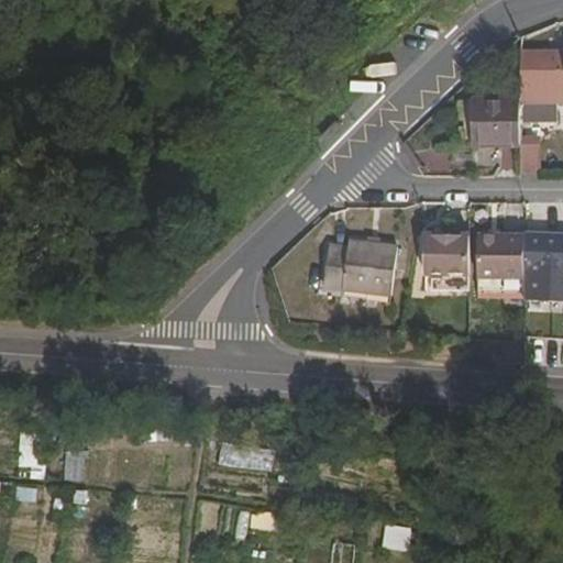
[(562,51),(521,52),(521,99),(521,120),(556,120),(556,108),(562,108),(562,51)]
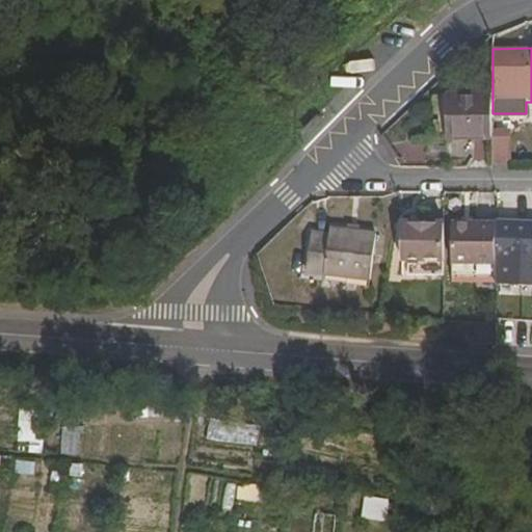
[(493,113),(493,94),(447,94),(447,139),(491,139),(493,130),(493,113)]
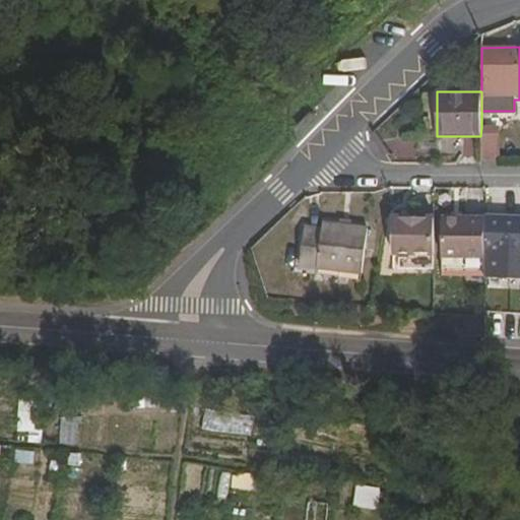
[(480,136),(480,158),(500,159),(501,128),(481,127),(480,136)]
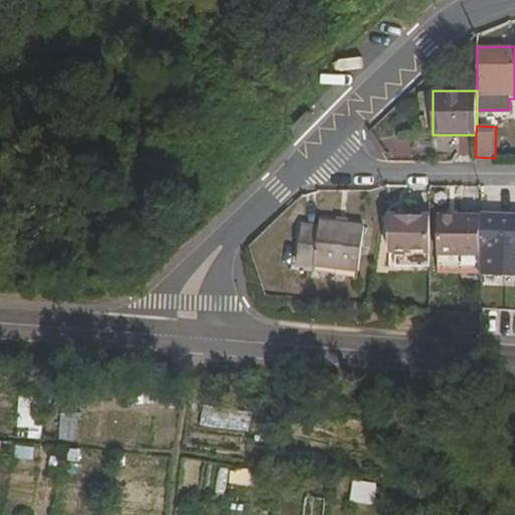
[(514,213),(482,213),(482,215),(481,255),(481,275),(514,275),(514,213)]
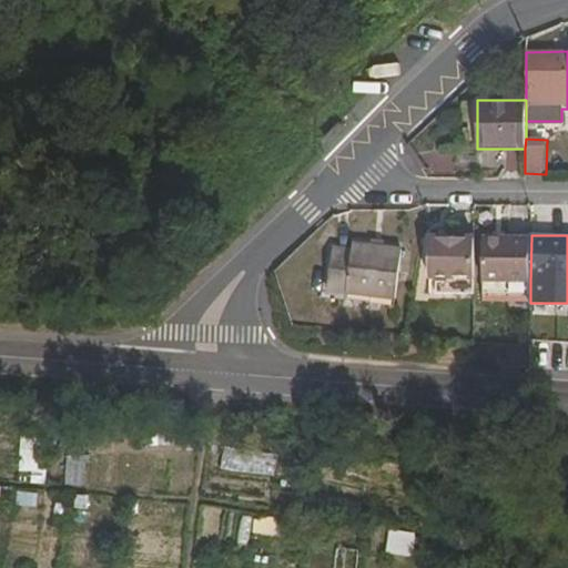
[(530,282),(531,237),(482,236),(480,280),(530,282)]
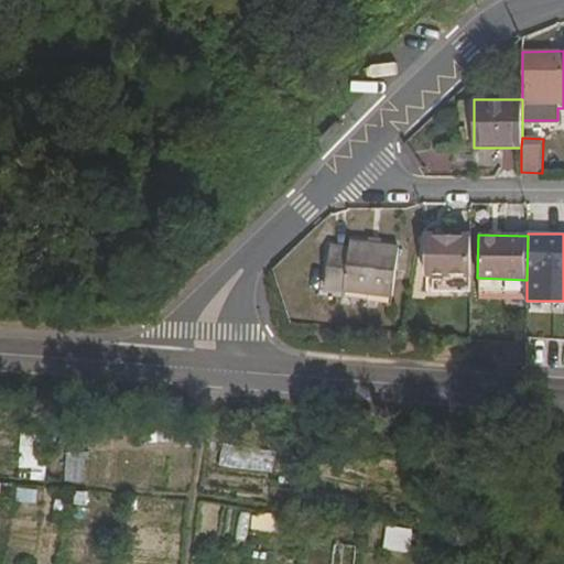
[(472,275),(472,238),(430,236),(429,274),(472,275)]
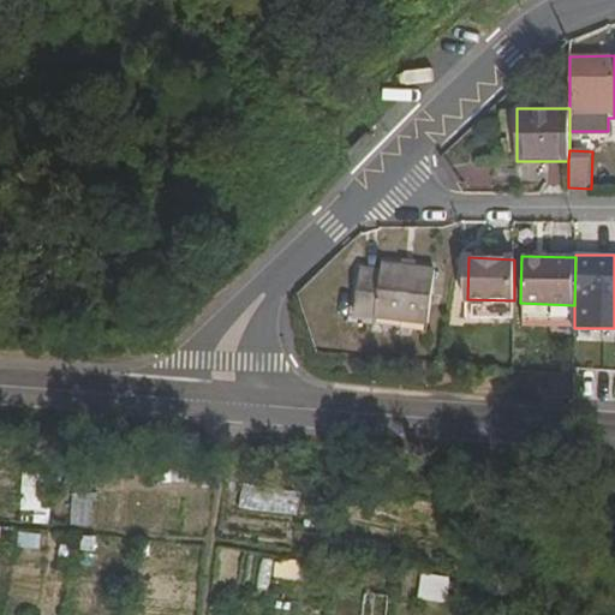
[(362,268),(357,318),(428,323),(435,269),(383,266),(381,270),(362,268)]
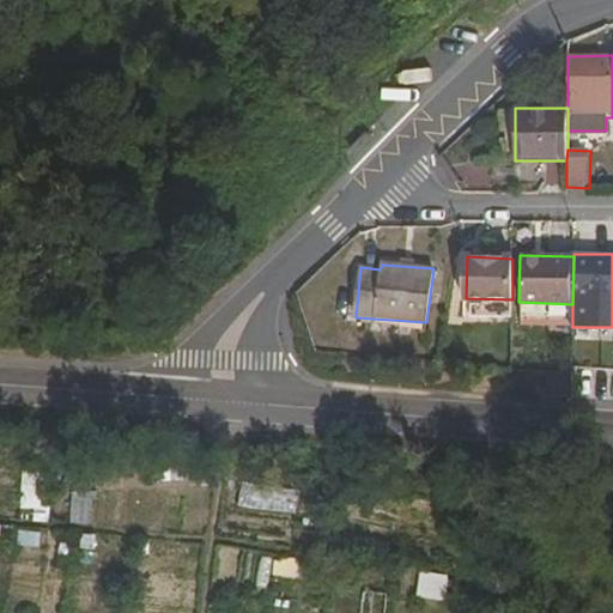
[(466,316),(511,319),(513,299),(466,298),(466,316)]
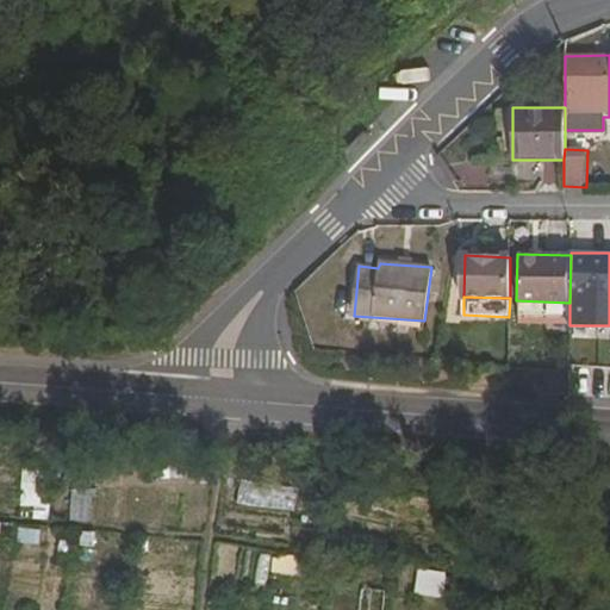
[(20,508),(49,509),(50,470),(22,468),(20,508)]
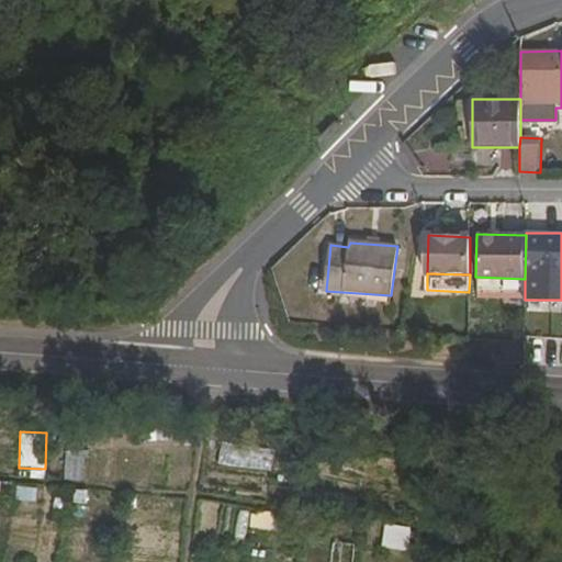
[(218,463),(273,472),(277,452),(222,444),(218,463)]
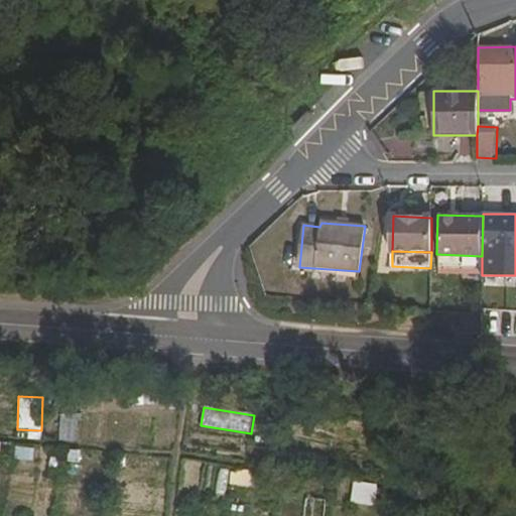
[(77,441),(78,414),(60,413),(59,441),(77,441)]
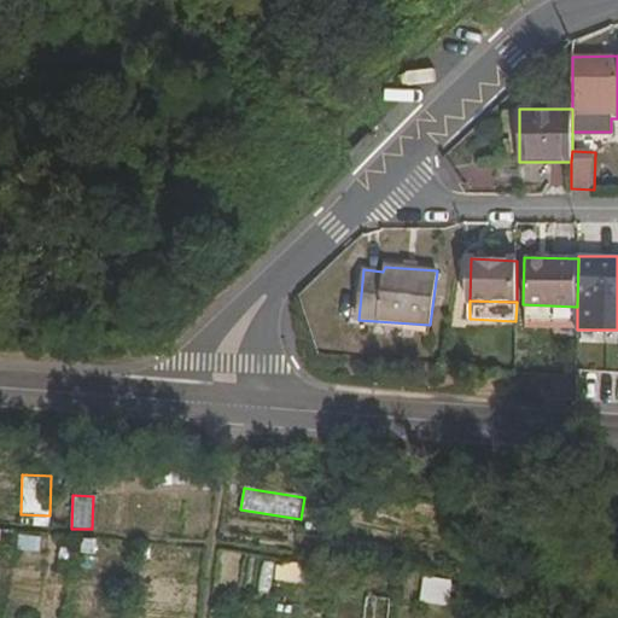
[(421,577),(421,604),(453,605),(453,577),(421,577)]
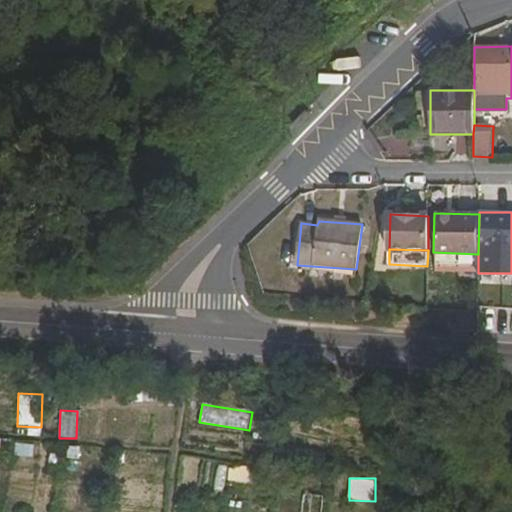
[(302,494),(301,511),(321,511),(323,495),(302,494)]
